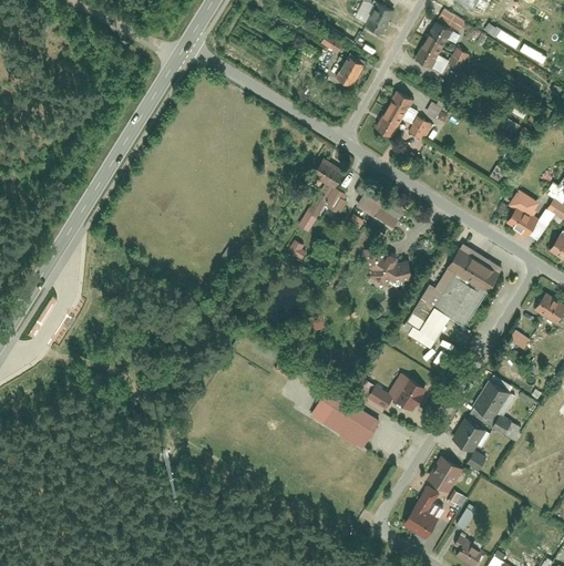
[(396,13),(373,1),(361,23),(383,35),(396,13)]
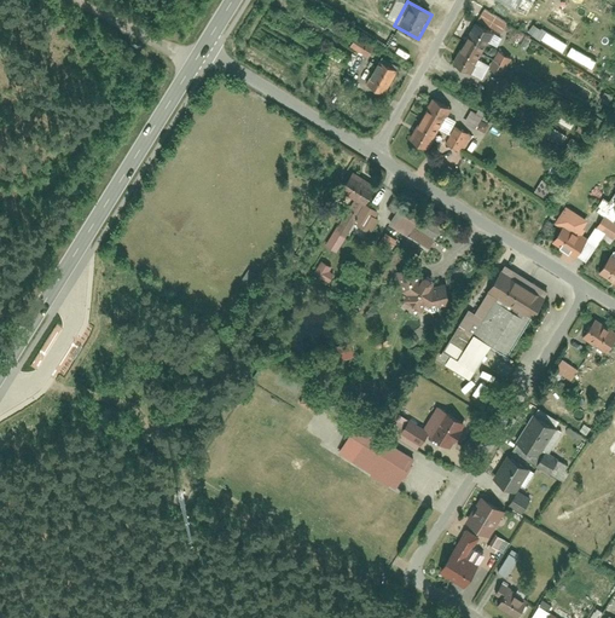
[(473,24),(451,65),(470,76),(493,35),(473,24)]
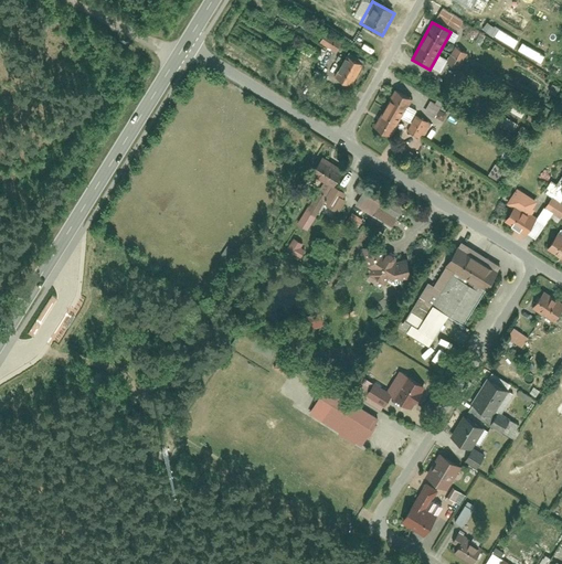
[(494,36),(498,28),(487,22),(483,30),(494,36)]
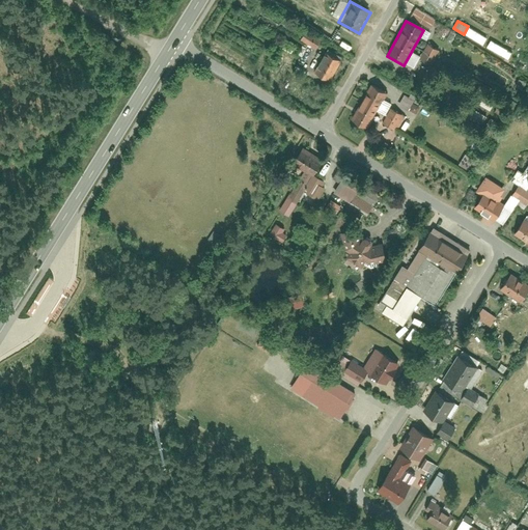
[(484,45),(488,37),(469,28),(465,35),(484,45)]
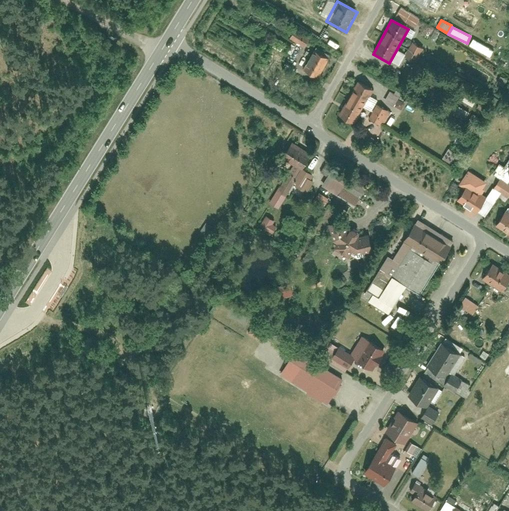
[(293,31),(288,39),(305,51),(311,43),(293,31)]
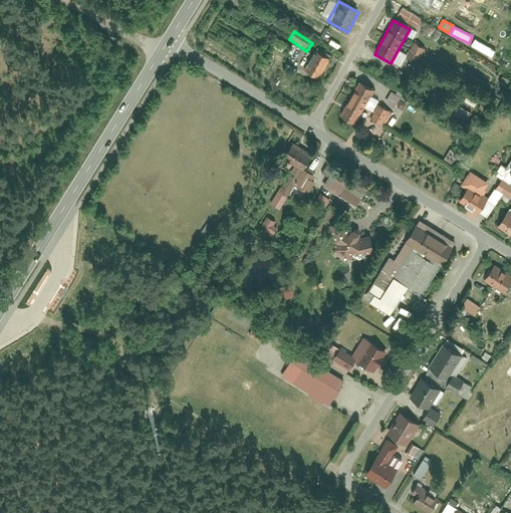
[(493,56),(496,49),(474,40),(471,47),(493,56)]
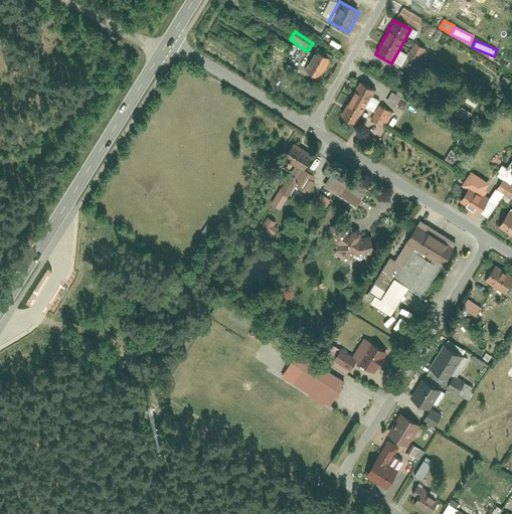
[(413,43),(405,58),(416,64),(425,49),(413,43)]
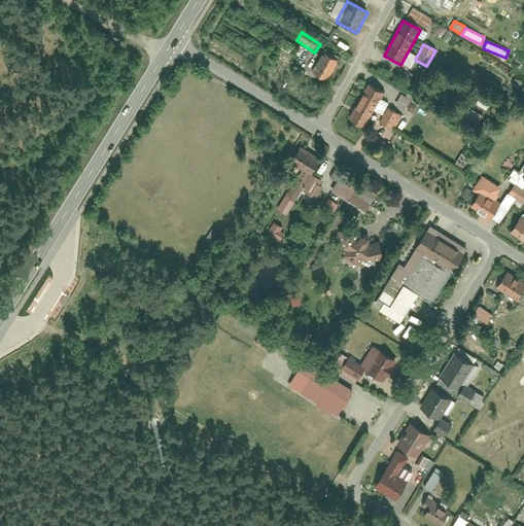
[(312,74),(326,82),(338,63),(324,55),(312,74)]
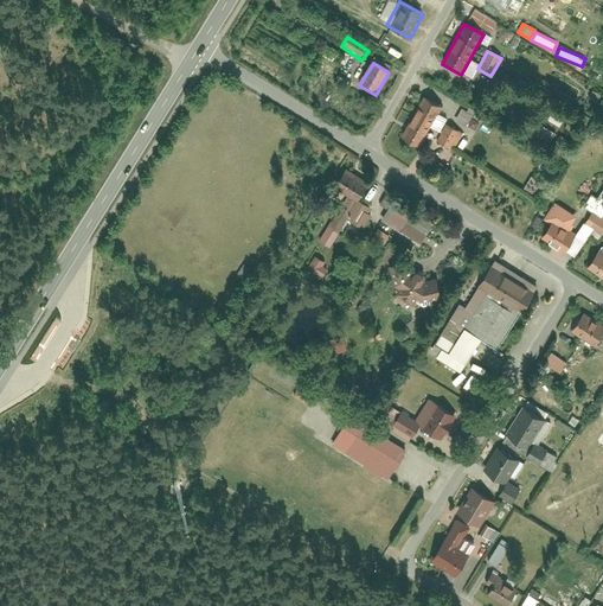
[(422,97),(399,136),(419,147),(442,108),(422,97)]
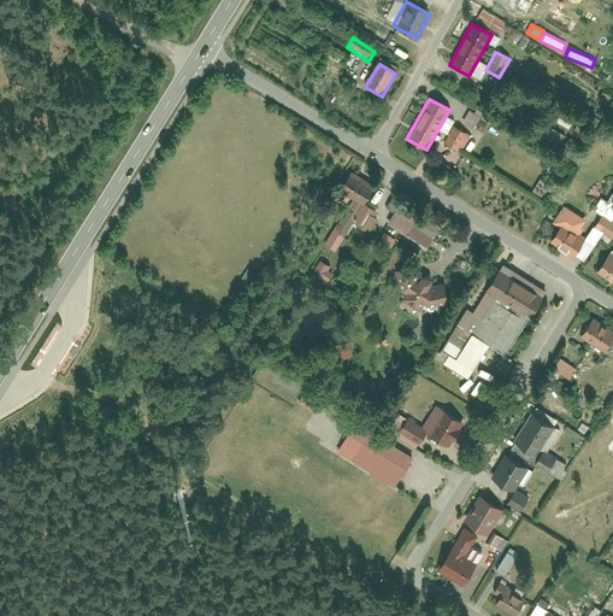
[(471,106),(461,124),(473,132),(483,113),(471,106)]
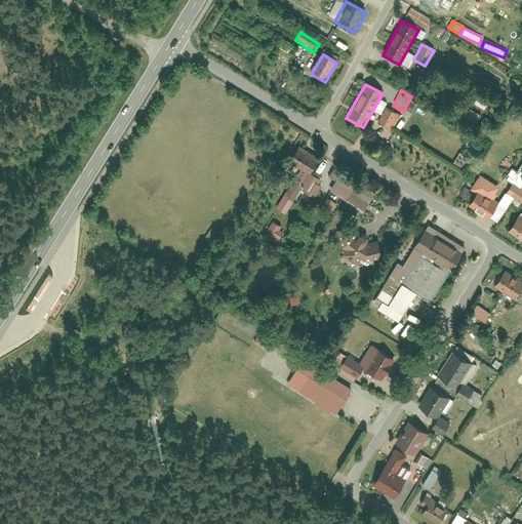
[(386,109),(377,124),(390,130),(398,115),(386,109)]
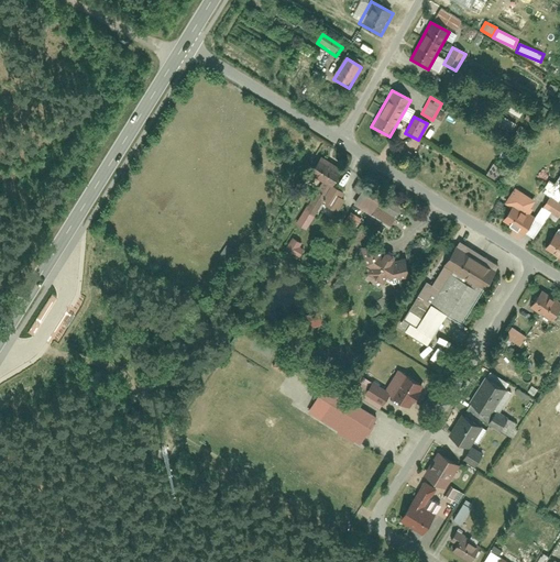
[(321,156),(309,172),(331,188),(343,172),(321,156)]
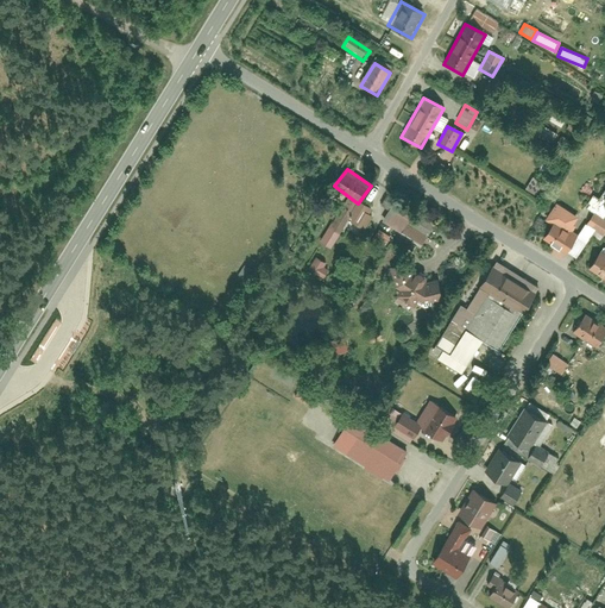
[(525,189),(537,196),(544,183),(533,176),(525,189)]
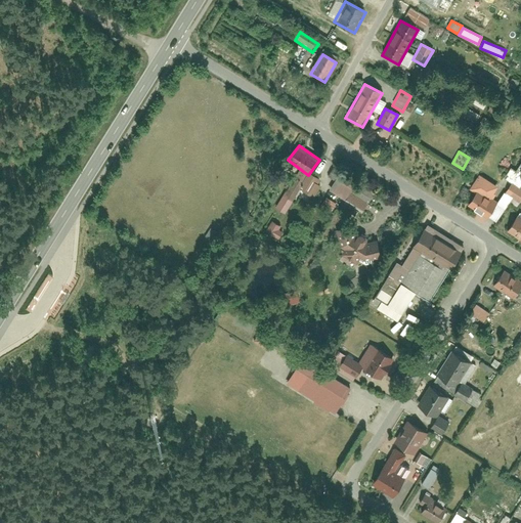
[(345,174),(332,194),(362,214),(376,194),(345,174)]
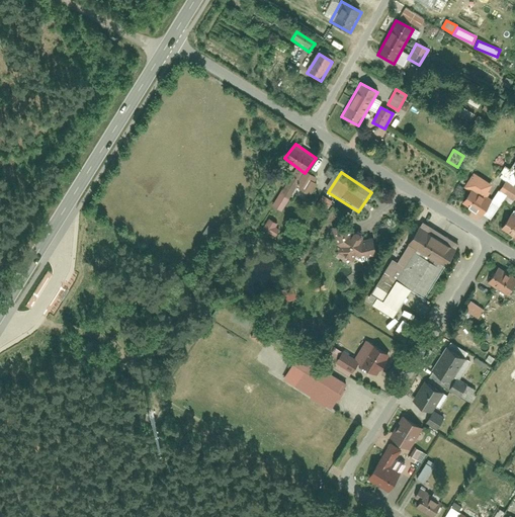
[(473,174),(464,187),(484,199),(492,186),(473,174)]
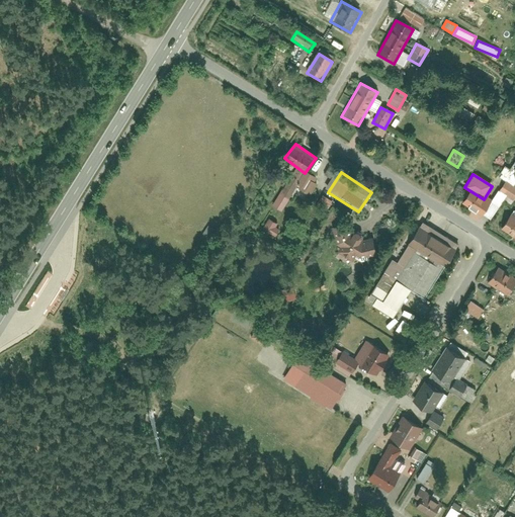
[(496,194),(511,204),(514,198),(514,188),(505,181),(496,194)]
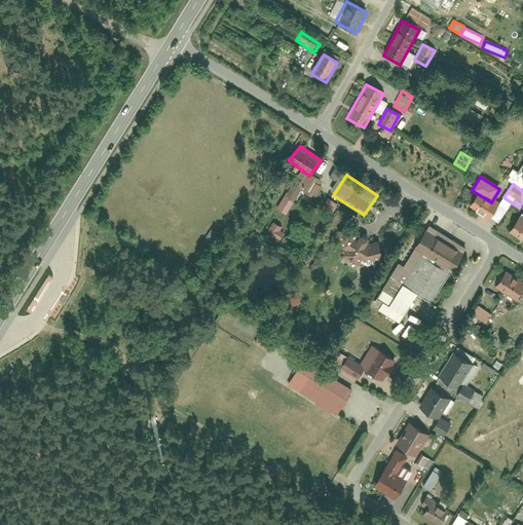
[(498,209),(478,195),(469,210),(489,223),(498,209)]
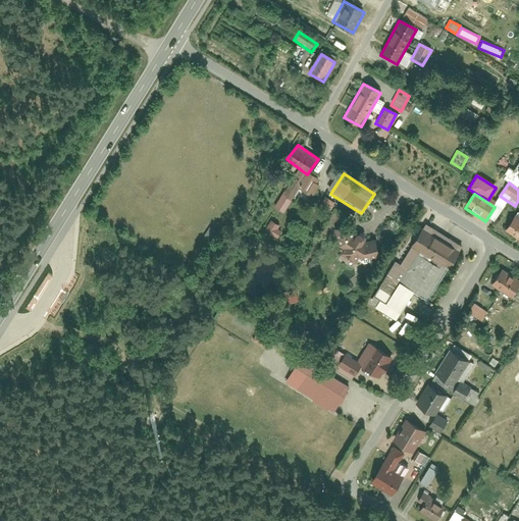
[(518,215),(516,213),(503,230),(518,242),(518,215)]
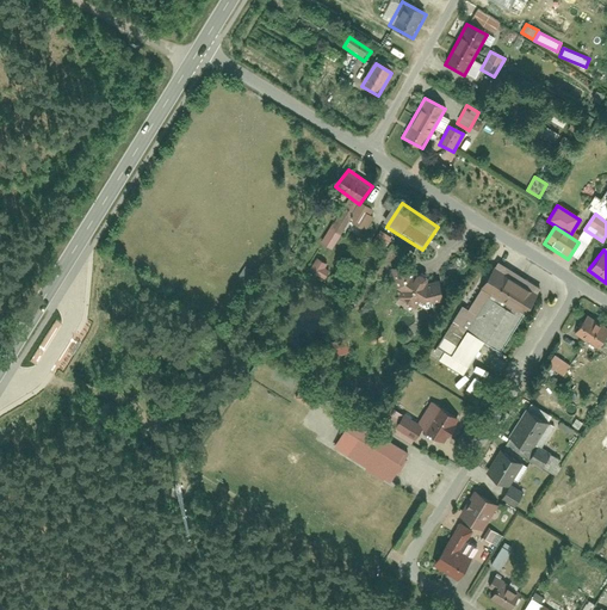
[(317,257),(309,270),(324,278),(332,265),(317,257)]
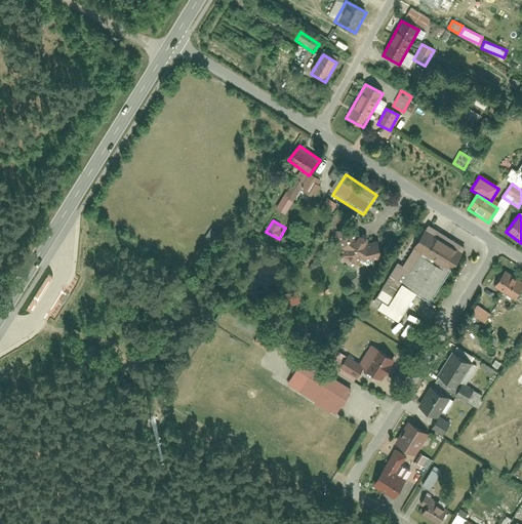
[(427,232),(415,249),(452,272),(464,255),(427,232)]
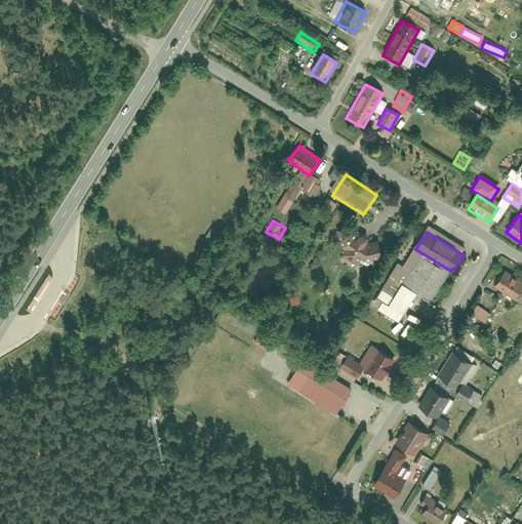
[(352,233),(337,253),(360,269),(374,248),(352,233)]
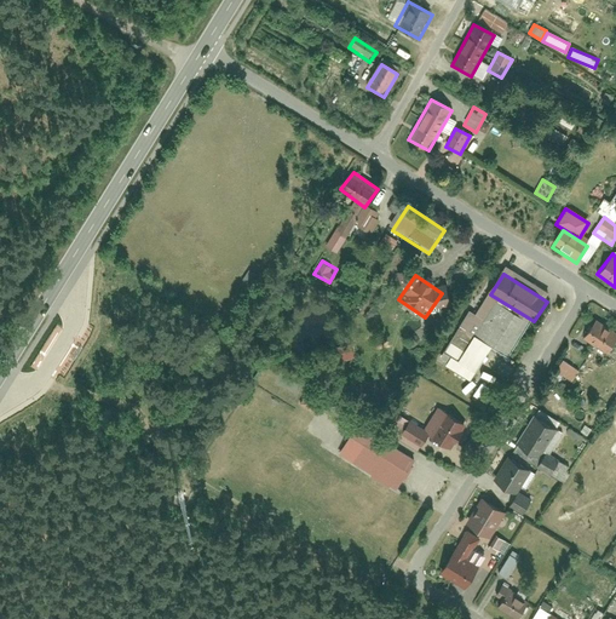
[(498,301),(475,337),(510,359),(531,322),(498,301)]
